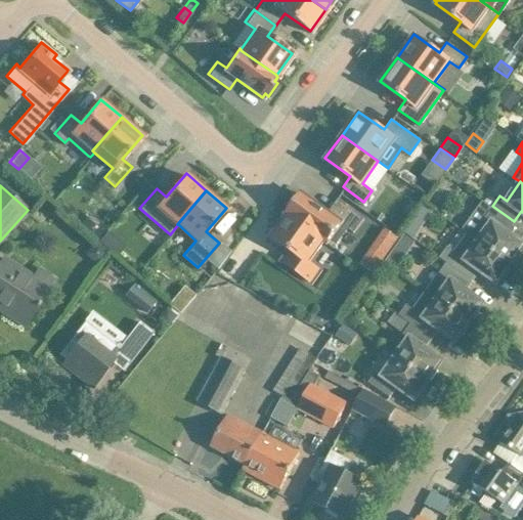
[(333,247),(348,225),(353,229),(363,216),(337,198),(327,211),(301,192),(298,196),(295,193),(285,207),(289,209),(286,213),(287,214),(287,213),(322,240),(333,247)]
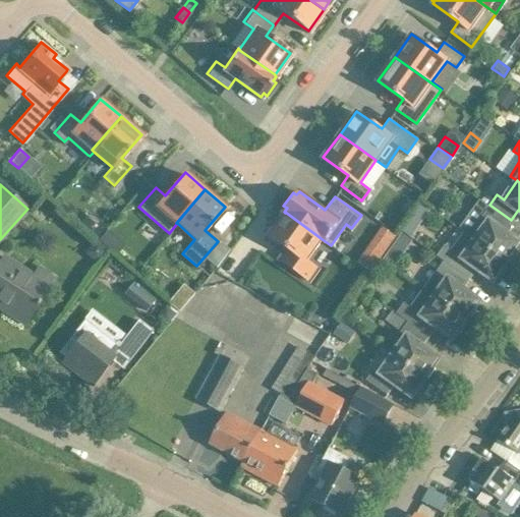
[(468,233),(468,234),(475,238),(507,261),(508,260),(510,261),(517,251),(515,249),(519,241),(504,230),(511,220),(489,205),(468,233)]
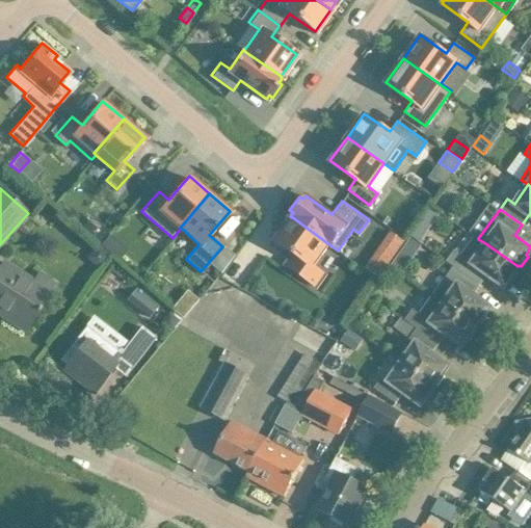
[(312,265),(327,243),(291,216),(291,217),(275,240),(300,258),(293,268),(316,285),(324,273),(312,265)]
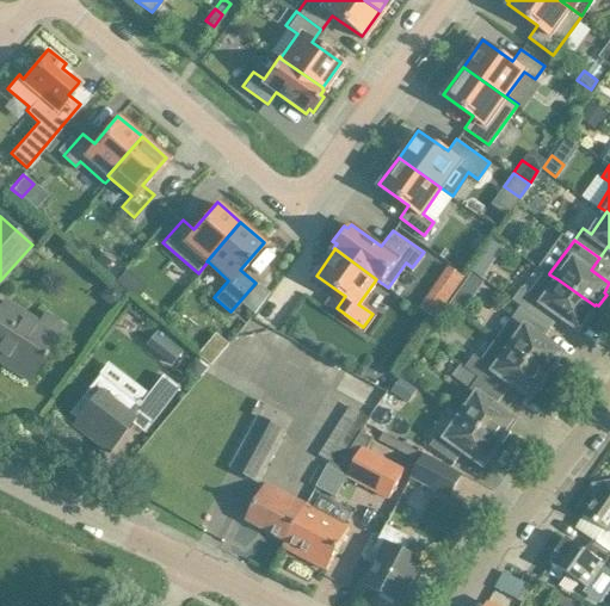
[(127,267),(116,279),(123,285),(134,272),(127,267)]
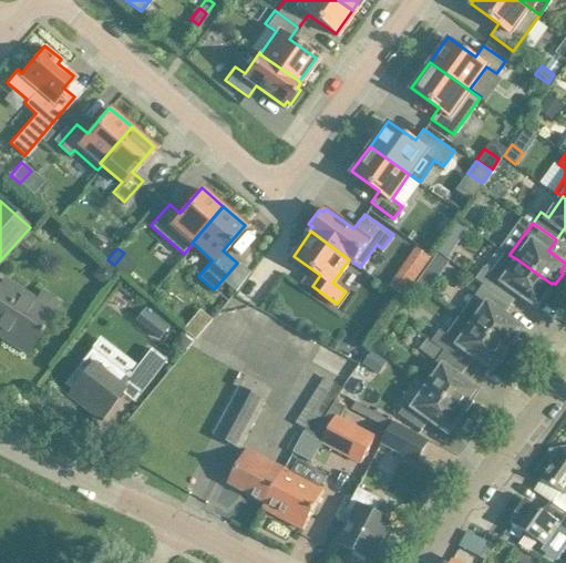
[(484,265),(475,277),(484,283),(489,286),(511,303),(518,292),(537,305),(543,296),(546,297),(553,287),(551,286),(552,284),(517,259),(510,255),(510,254),(505,251),(491,270),(484,265)]
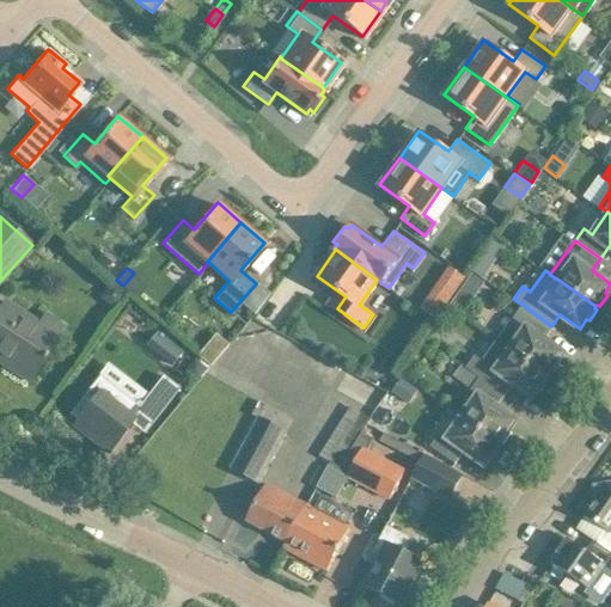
[(459,288),(450,301),(463,311),(472,298),(459,288)]
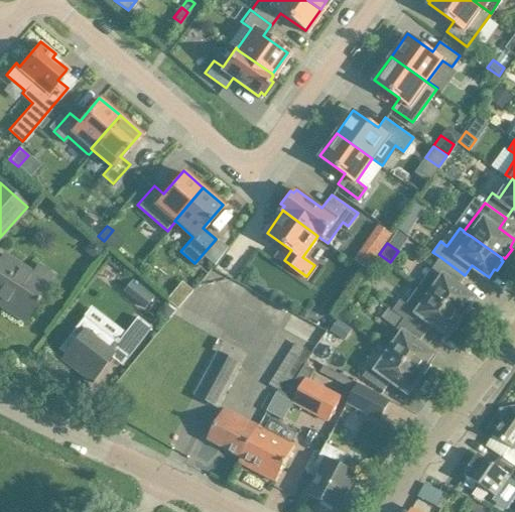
[(360,249),(353,259),(367,269),(374,259),(360,249)]
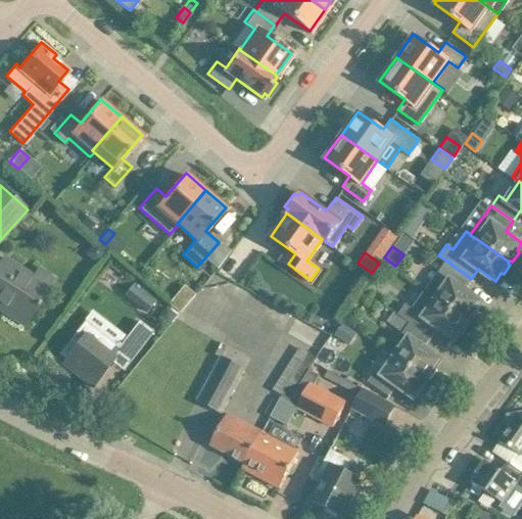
[(3,255),(0,260),(0,301),(26,318),(22,323),(24,323),(48,286),(3,255)]
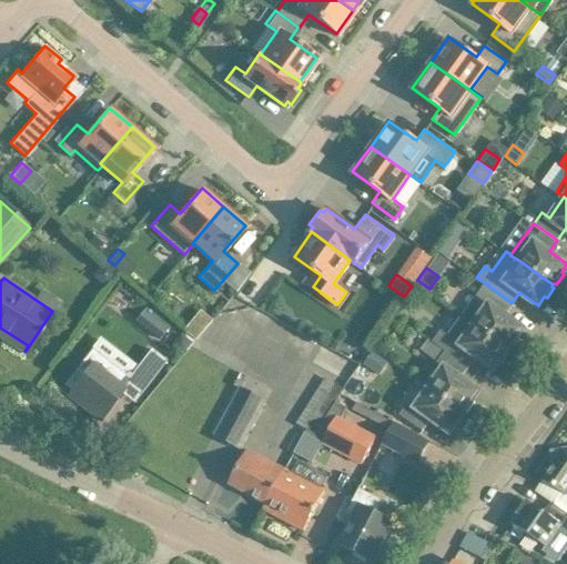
[(485,283),(463,315),(474,323),(508,348),(509,345),(512,348),(518,338),(516,335),(523,326),(504,314),(512,303),(489,286),(485,283)]
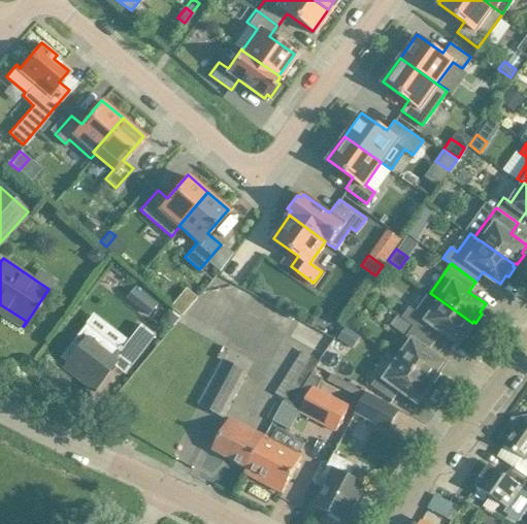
[(145,315),(157,300),(147,293),(136,307),(145,315)]
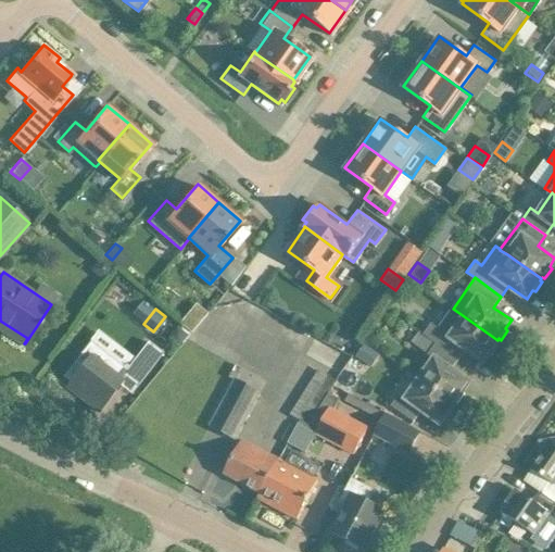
[(432,322),(424,334),(434,342),(457,358),(465,348),(482,360),(489,352),(491,353),(499,343),(496,341),(497,340),(464,316),(453,309),(440,327),(432,322)]
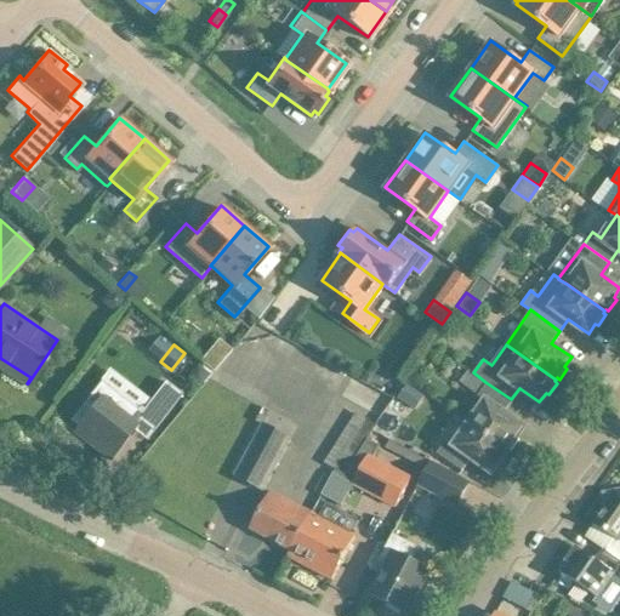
[(101,377),(69,418),(86,431),(94,437),(90,441),(109,457),(140,418),(153,428),(181,392),(164,378),(141,409),(101,377)]
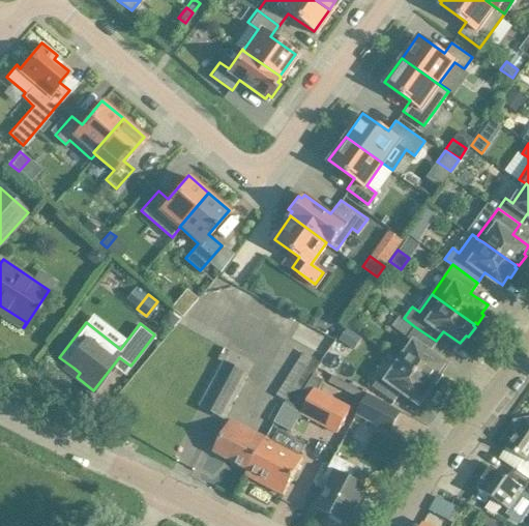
[(413,341),(401,360),(432,383),(433,381),(435,383),(442,373),(440,372),(446,363),(429,351),(436,341),(414,326),(407,337),(413,341)]
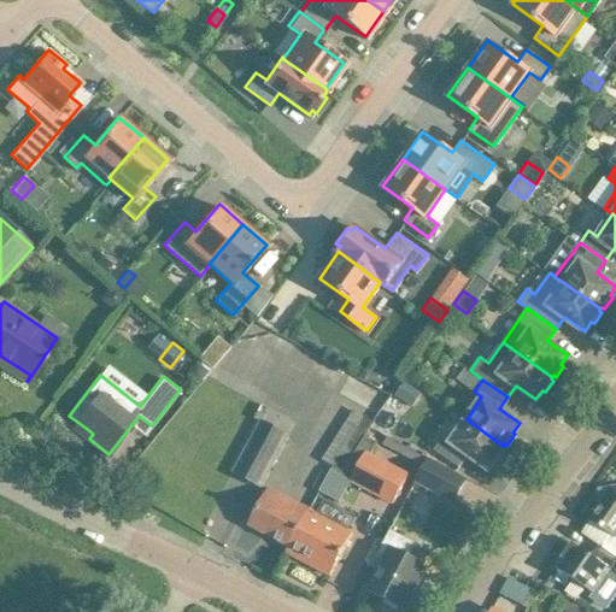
[(288,433),(262,418),(268,406),(260,401),(252,416),(259,419),(233,470),(260,484),(288,433)]
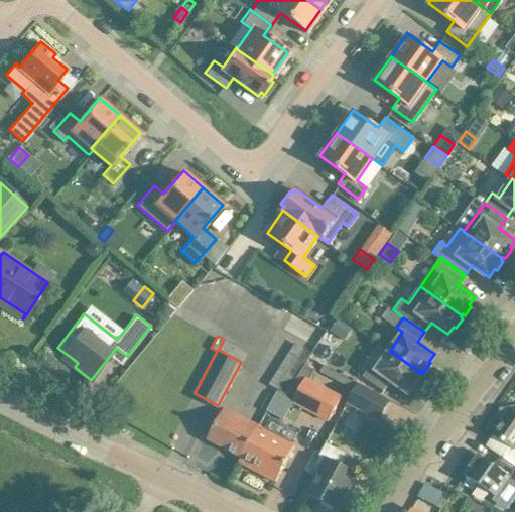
[(285,392),(303,363),(310,351),(294,341),(268,383),(276,388),(277,387),(285,392)]
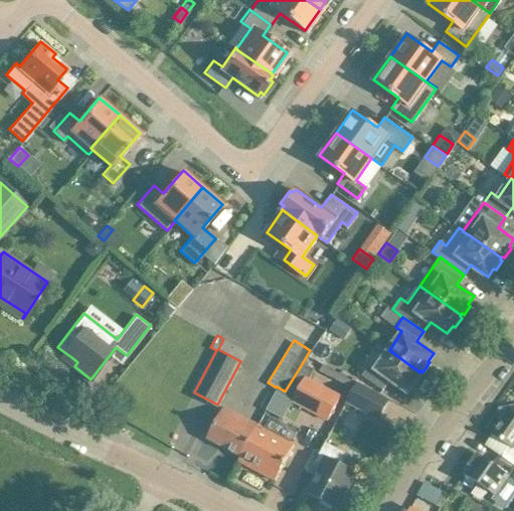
[(369,363),(362,374),(382,388),(390,378),(406,390),(412,382),(414,384),(420,375),(418,373),(419,372),(389,350),(375,368),(369,363)]
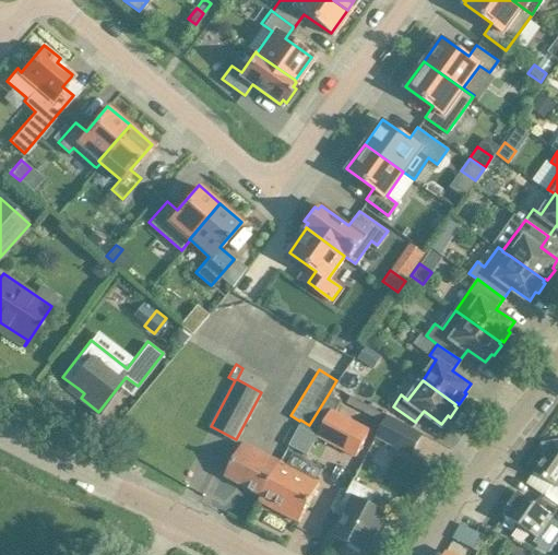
[(369,428),(334,410),(340,399),(329,393),(309,425),(300,420),(299,421),(298,424),(299,424),(289,444),(307,452),(317,434),(356,453),(369,428)]
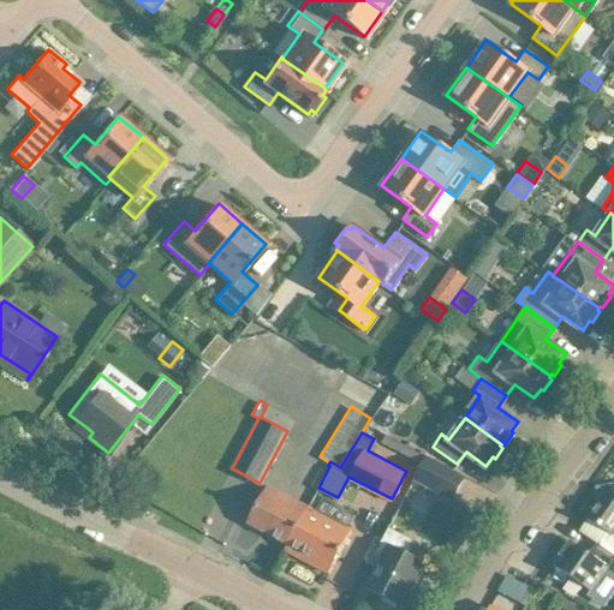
[(464,474),(425,455),(413,478),(452,498),(464,474)]
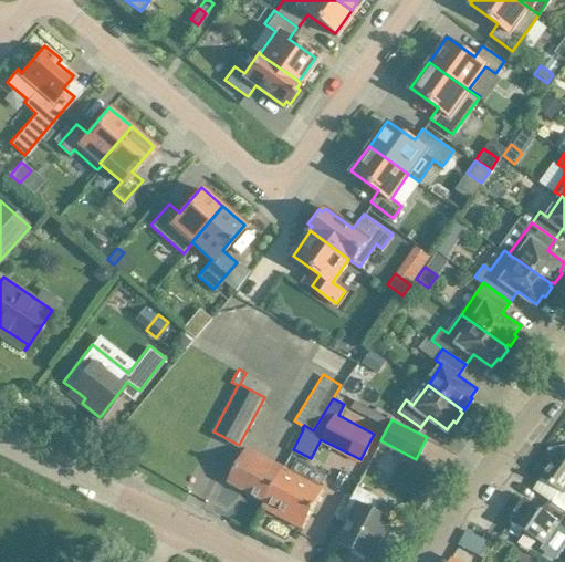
[(564,486),(564,444),(548,447),(551,458),(539,475),(562,491),(564,486)]
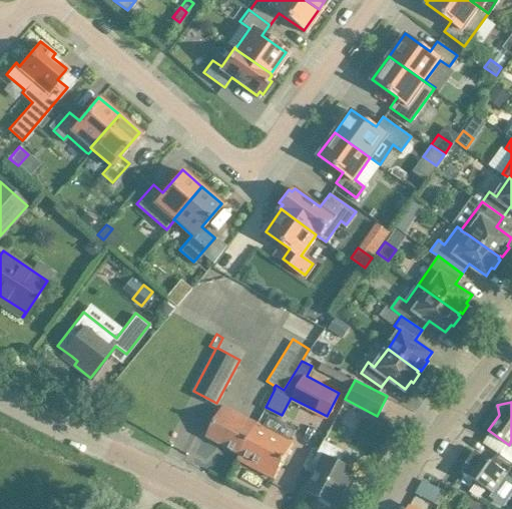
[(222,404),(205,435),(239,452),(236,457),(237,457),(257,422),(222,404)]
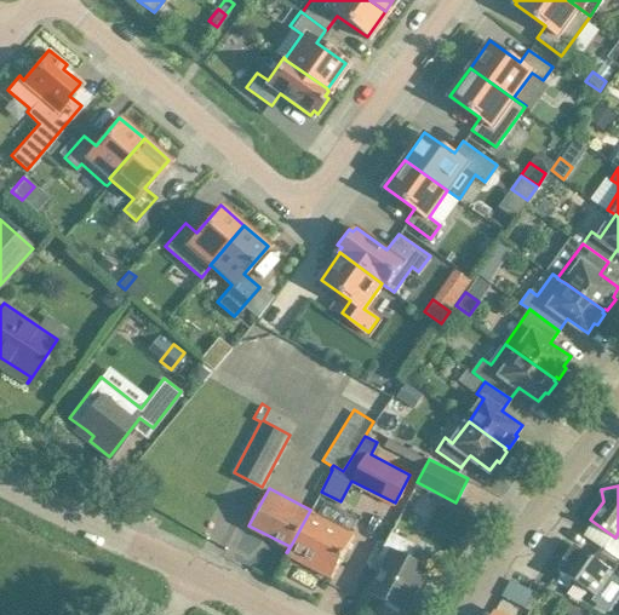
[(310,510),(287,552),(331,575),(354,533),(349,530),(356,516),(325,499),(317,513),(310,510)]
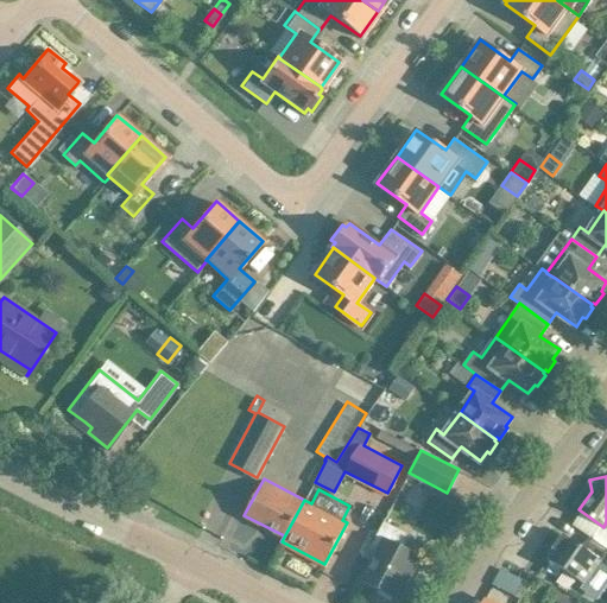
[(410,533),(384,520),(365,556),(373,559),(362,579),(379,588),(377,592),(390,598),(391,595),(397,598),(419,556),(403,547),(410,533)]
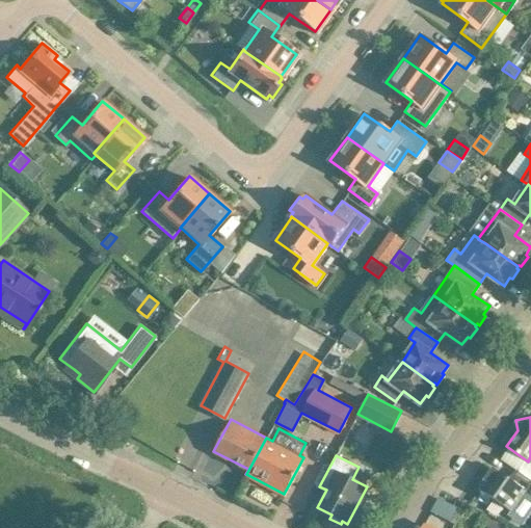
[(525,491),(530,495),(530,478),(520,471),(512,480),(493,467),(487,474),(484,473),(478,483),(480,484),(478,487),(511,510),(525,491)]
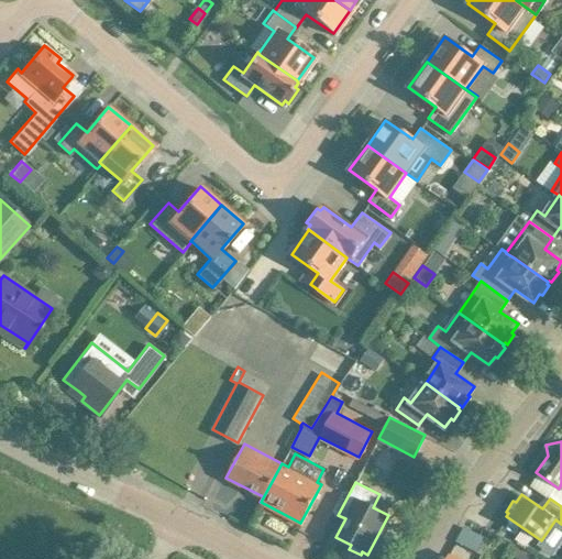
[(475,550),(483,536),(464,525),(456,540),(475,550)]
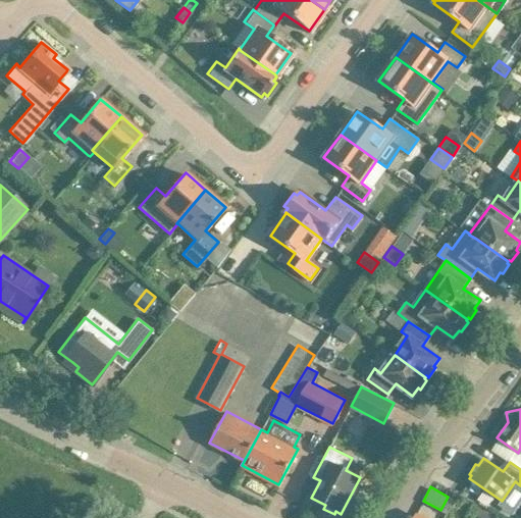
[(457,495),(452,505),(462,510),(467,500),(457,495)]
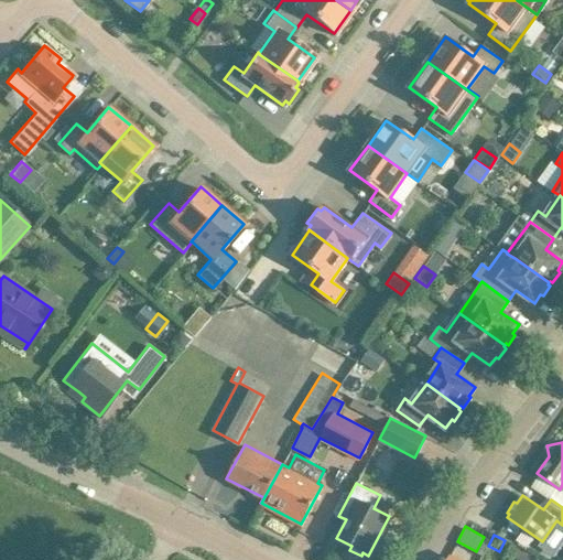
[(526,559),(530,551),(518,546),(513,555),(524,559),(526,559)]
